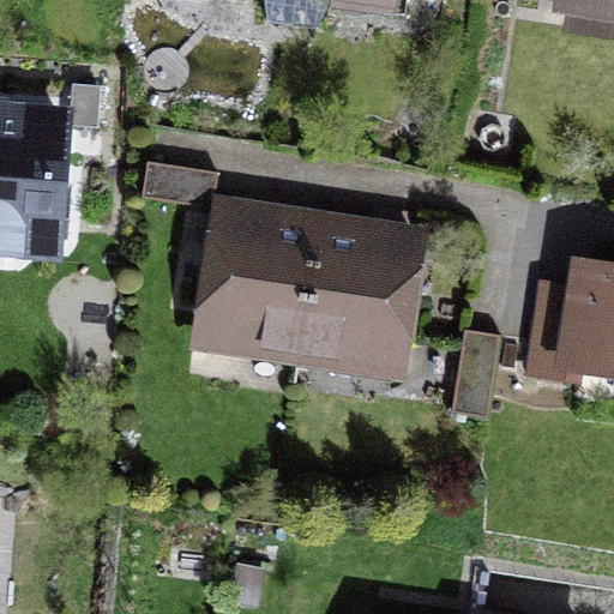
[(262,0),(266,23),(292,25),(295,0),(262,0)]
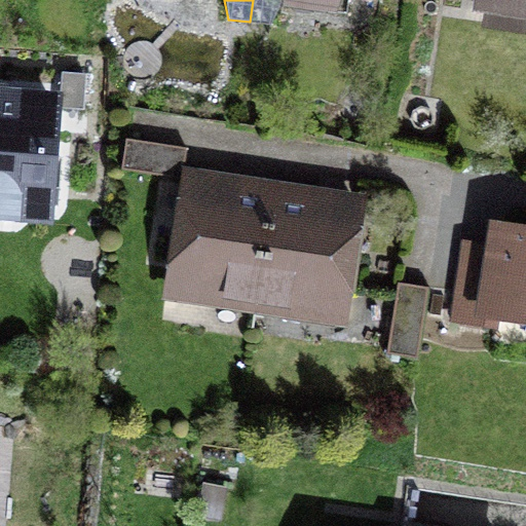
[(253,0),(250,22),(272,25),(283,0),(341,0),(349,1),(348,0),(253,0)]
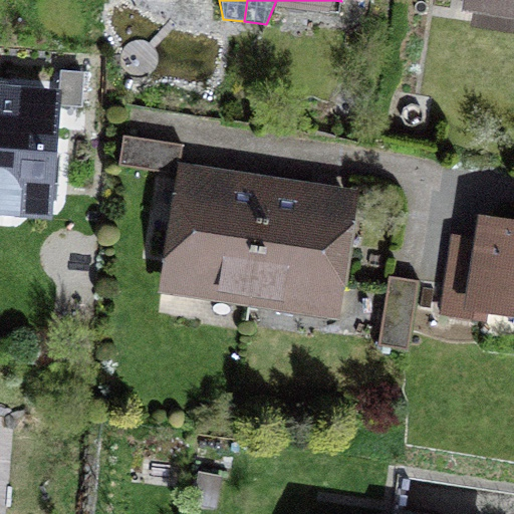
[(43,204),(51,100),(0,96),(0,213),(17,212),(17,202),(43,204)]
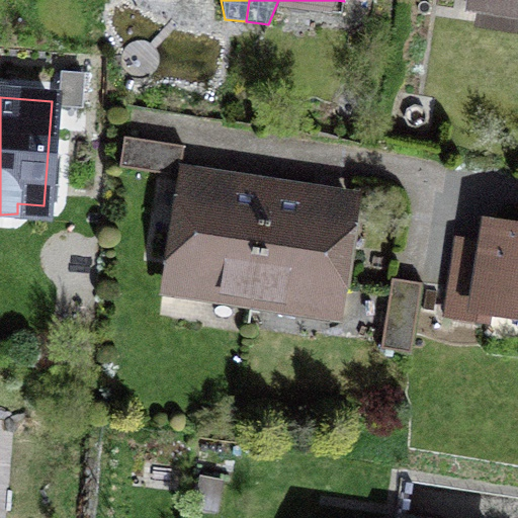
[(124,137),(119,166),(179,175),(184,146),(124,137)]
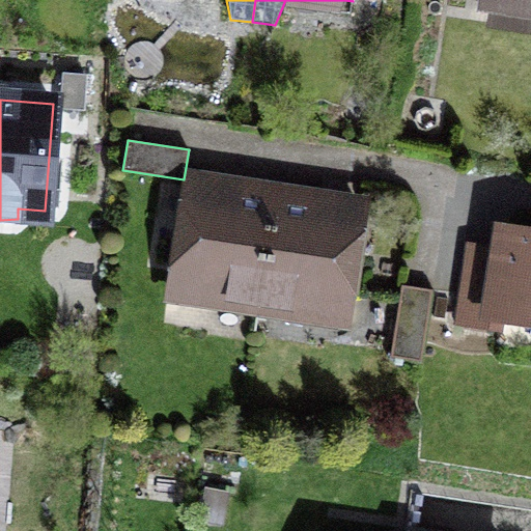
[(192,183),(175,294),(259,306),(276,194),(192,183)]
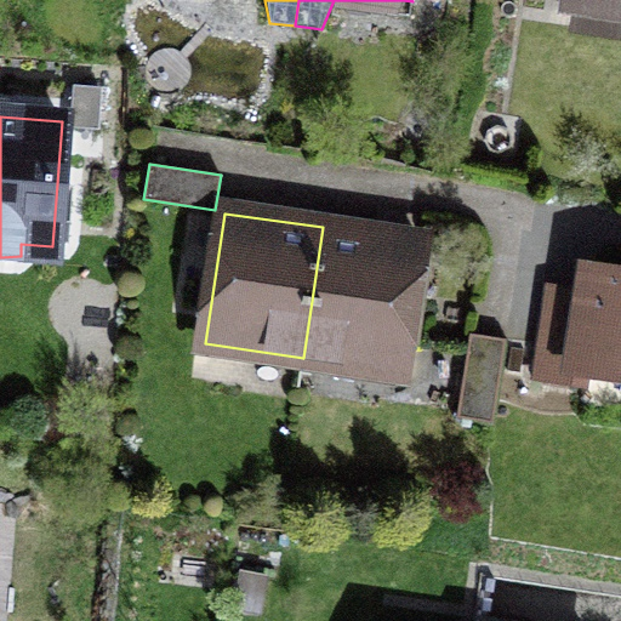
[(400,371),(420,241),(323,227),(303,358),(400,371)]
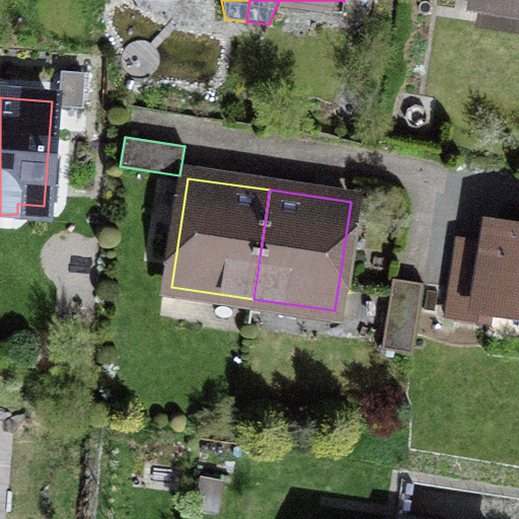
[(518,231),(491,227),(479,300),(518,306),(518,231)]
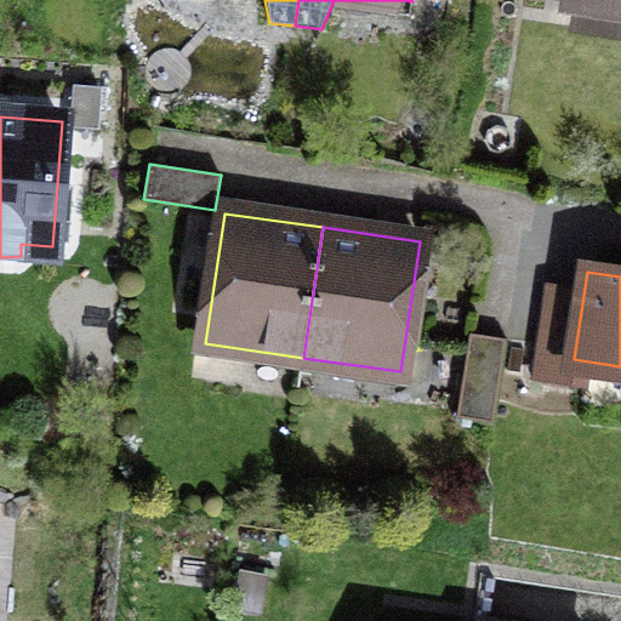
[(469,334),(457,417),(493,423),(506,340),(469,334)]
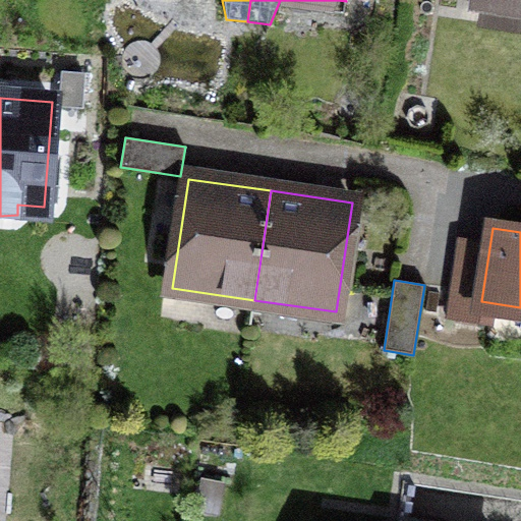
[(204,479),(197,510),(217,513),(223,483),(204,479)]
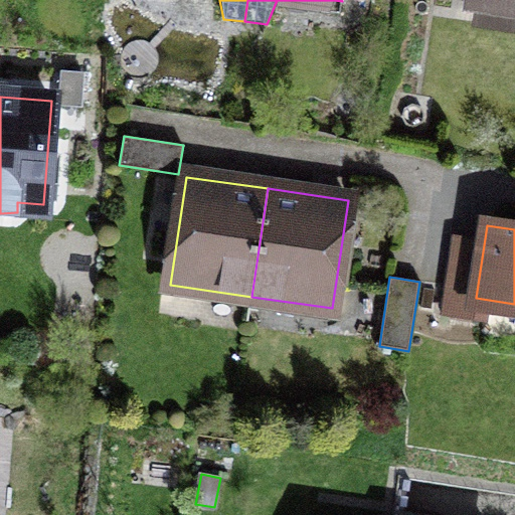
All buildings are outlined.
